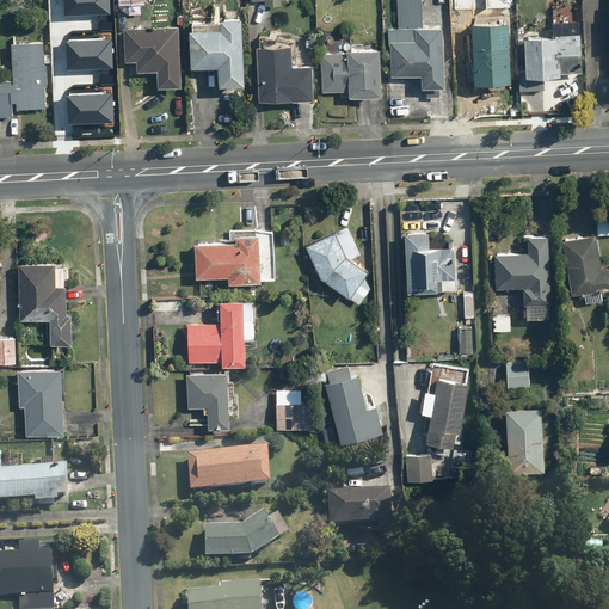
[(419,88),(429,88),(430,104),(444,104),(442,29),(422,29),(420,0),(398,0),(399,29),(389,29),(391,78),(419,77),(419,88)]
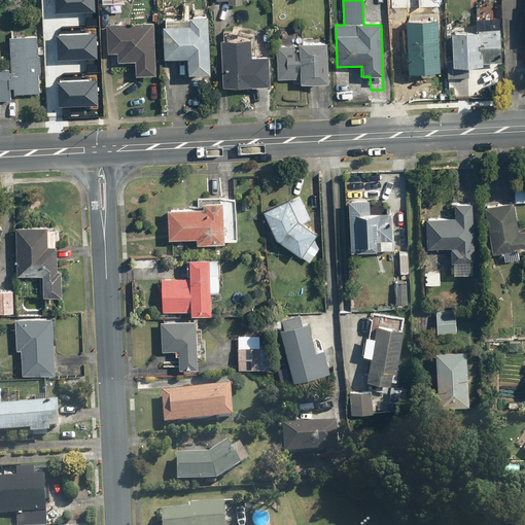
[(94,100),(92,4),(67,5),(68,37),(47,38),(47,66),(67,66),(67,101),(94,100)]
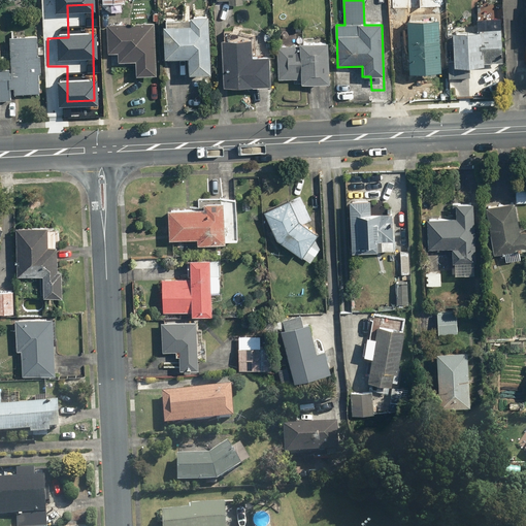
[(209,76),(208,18),(189,18),(189,28),(163,28),(164,59),(187,59),(188,76),(209,76)]
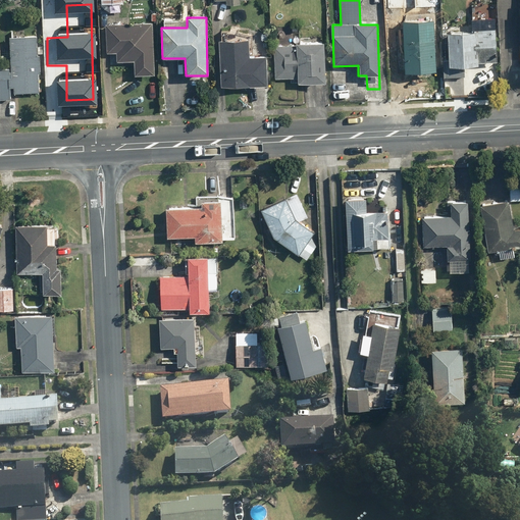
[(404,21),(404,52),(390,52),(390,70),(404,70),(404,73),(434,73),(435,21),(404,21)]
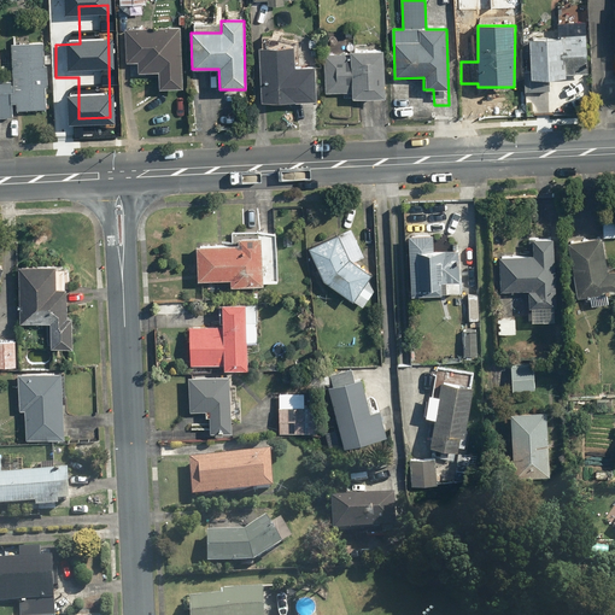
[(182,91),(183,28),(127,27),(126,63),(133,63),(133,78),(151,78),(151,74),(159,74),(159,91),(182,91)]
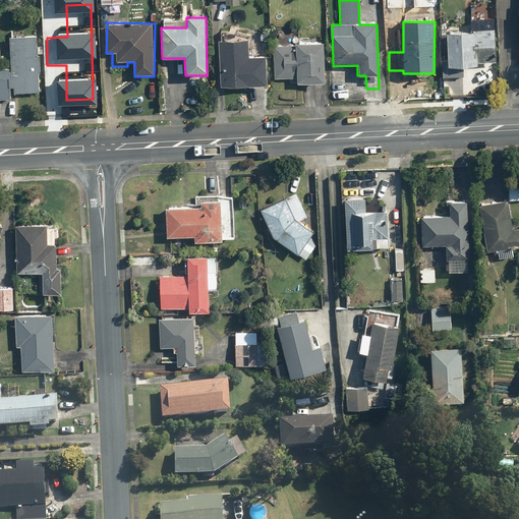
[(470,35),(447,34),(446,62),(445,62),(444,79),(463,80),(463,66),(477,66),(478,62),(495,63),(496,23),(471,22),(470,35)]
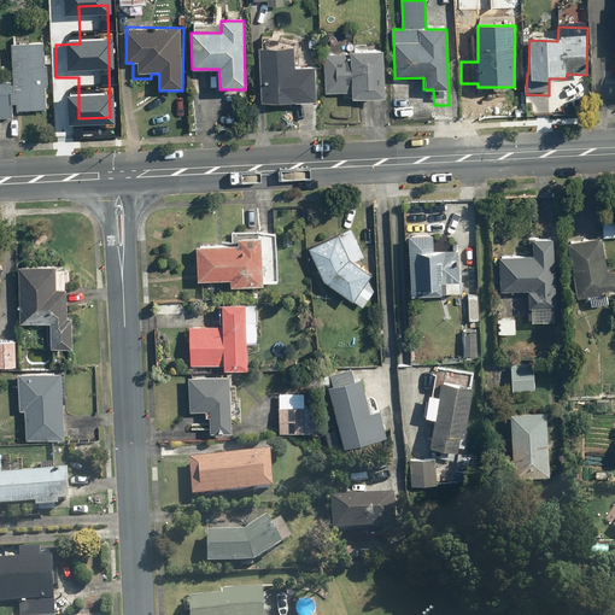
[(274,39),(262,39),(261,104),(315,105),(315,69),(300,69),(300,45),(274,45),(274,39)]
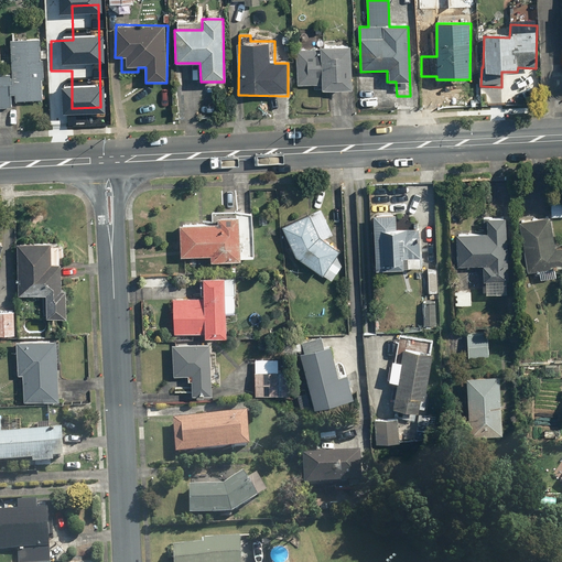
[(11,43),(12,75),(0,75),(0,111),(13,111),(12,103),(42,101),(41,42),(11,43)]
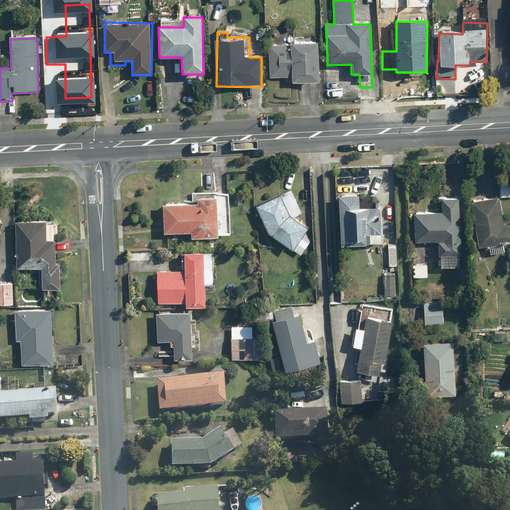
[(290,43),(290,46),(270,46),(270,79),(291,79),(291,83),(318,83),(318,43),(290,43)]
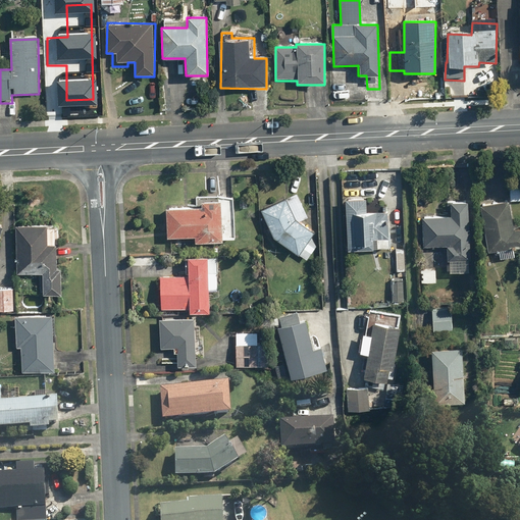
[(519,190),(510,190),(510,202),(519,202),(519,190)]
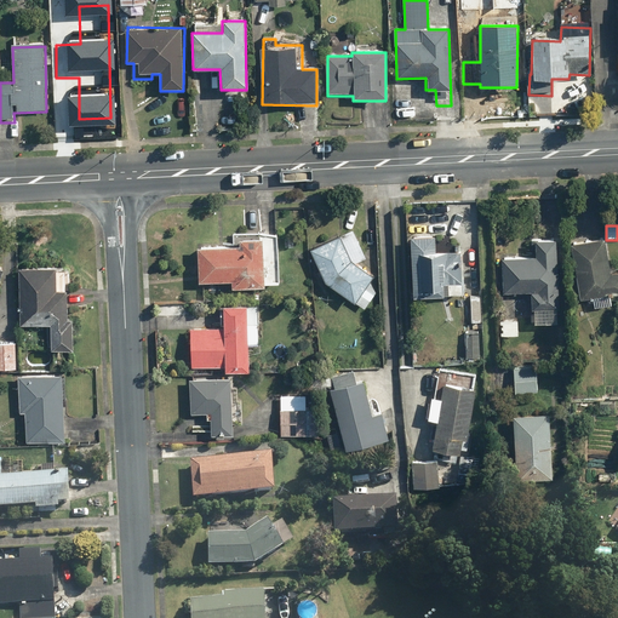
[(309,251),(326,284),(365,315),(378,298),(367,289),(375,279),(355,262),(366,257),(353,230),(309,251)]
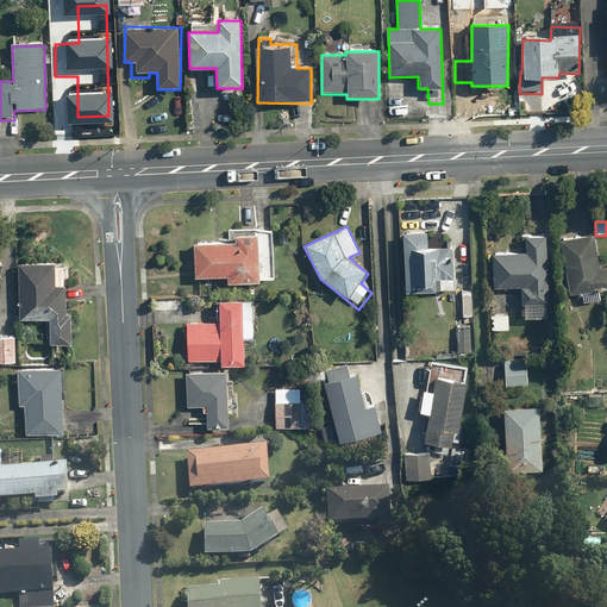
[(230,230),(231,243),(192,244),(194,279),(225,277),(225,286),(258,285),(258,282),(275,281),(273,229),(230,230)]
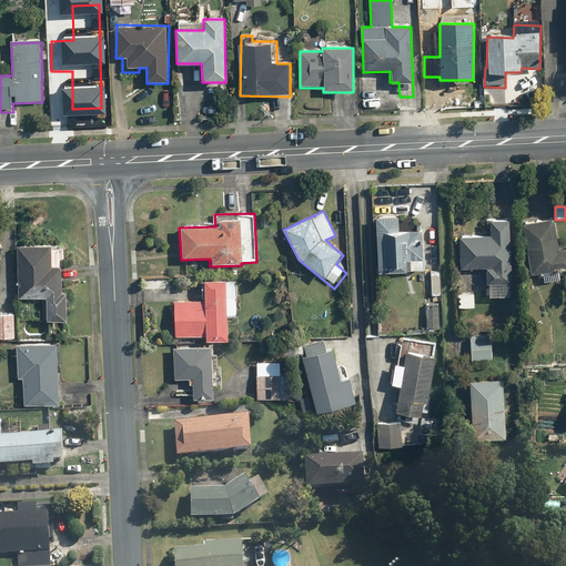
[(397,218),(376,218),(378,274),(423,273),(421,224),(398,225),(397,218)]
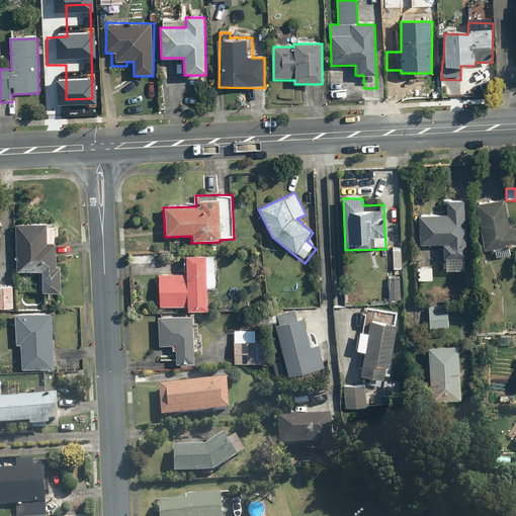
[(465,271),(463,200),(446,201),(447,216),(419,217),(420,246),(444,245),(445,272),(465,271)]
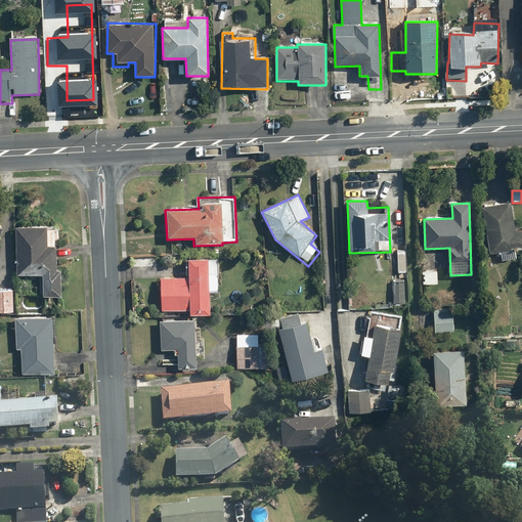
[(511,203),(483,207),(489,255),(495,254),(496,262),(517,259),(516,251),(521,250),(521,228),(515,229),(511,203)]
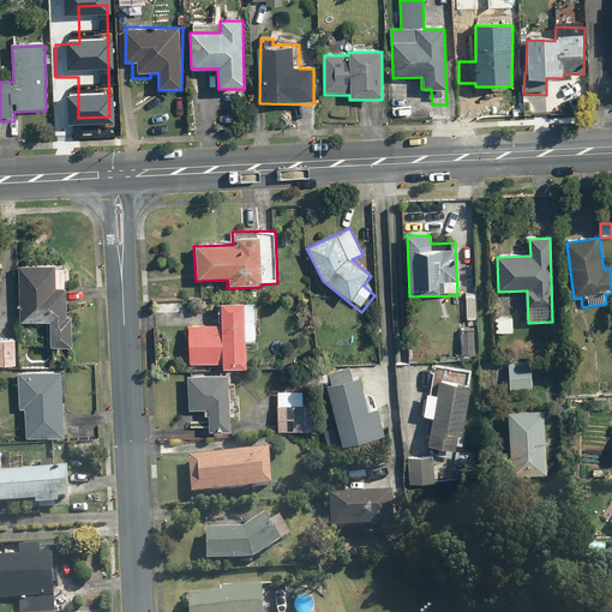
[(69,268),(19,268),(19,324),(48,324),(48,347),(71,347),(71,317),(66,317),(66,292),(69,292),(69,268)]
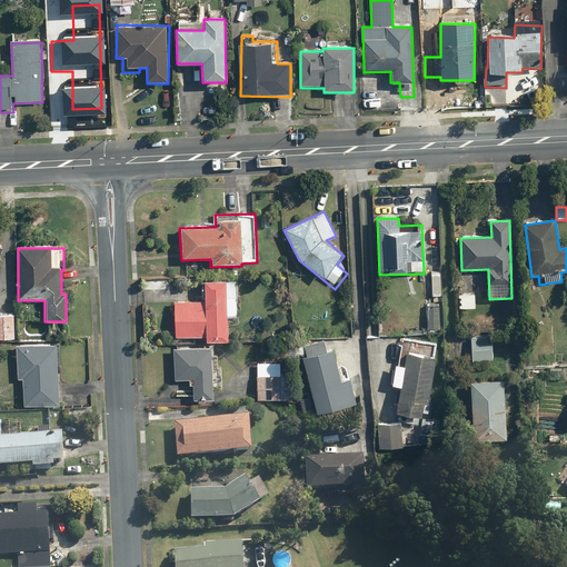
[(241,282),(226,282),(226,280),(205,280),(205,302),(178,302),(178,338),(206,338),(207,342),(227,342),(226,298),(241,298),(241,282)]
